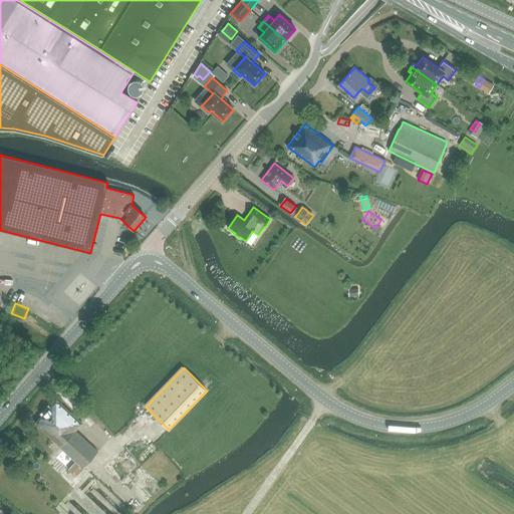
[(79,482),(54,509),(58,513),(126,513),(130,511),(88,473),(87,474),(81,469),(96,453),(74,432),(81,425),(56,402),(33,425),(61,451),(54,459),(79,482)]
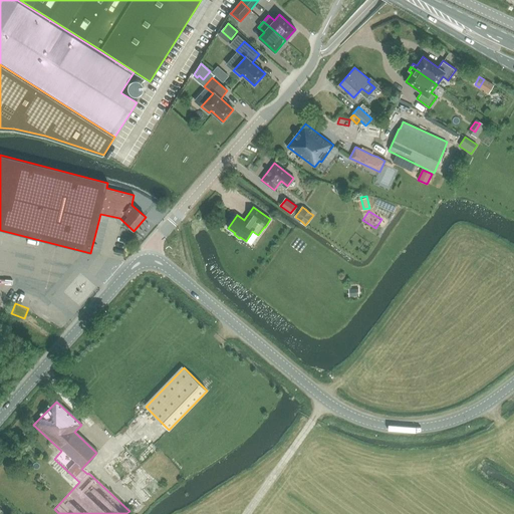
[(122,448),(105,462),(119,479),(136,465),(122,448)]
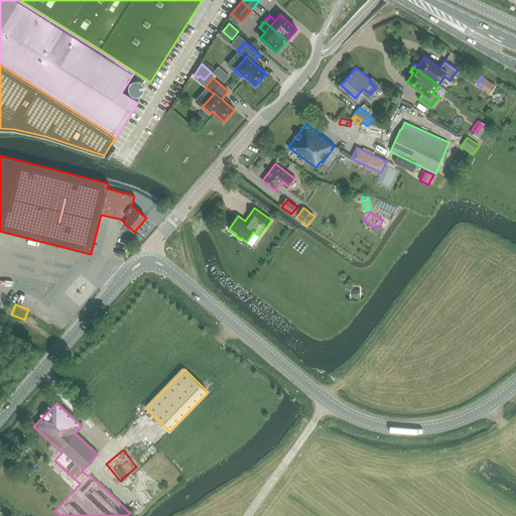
[(129,477),(150,499),(179,472),(158,449),(129,477)]
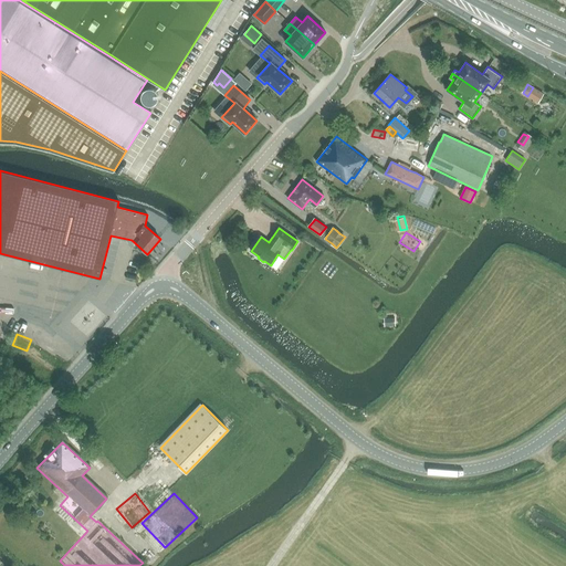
All buildings are outlined.
